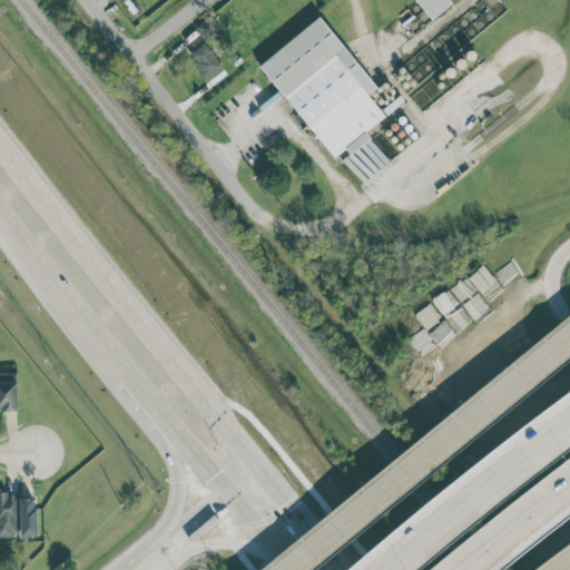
[(452,2),(449,0),(415,0),(431,19),(452,2)]
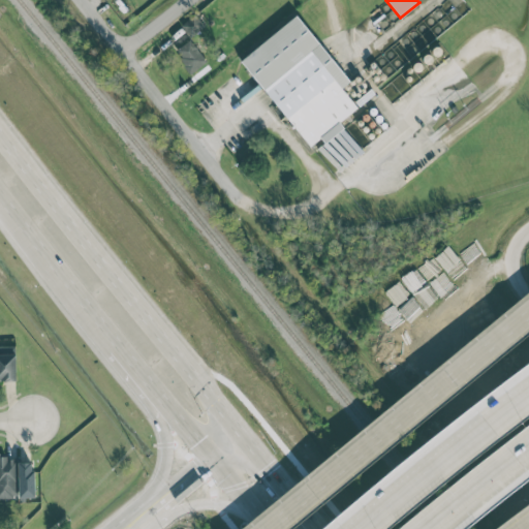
[(190,37),(205,26),(195,14),(181,25),(190,37)]
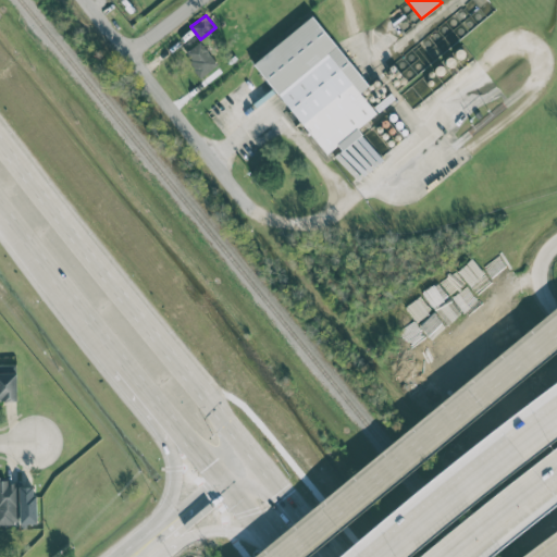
[(254,63),(325,155),(337,145),(342,150),(362,135),(357,128),(376,114),(360,93),(368,86),(313,16),(254,63)]
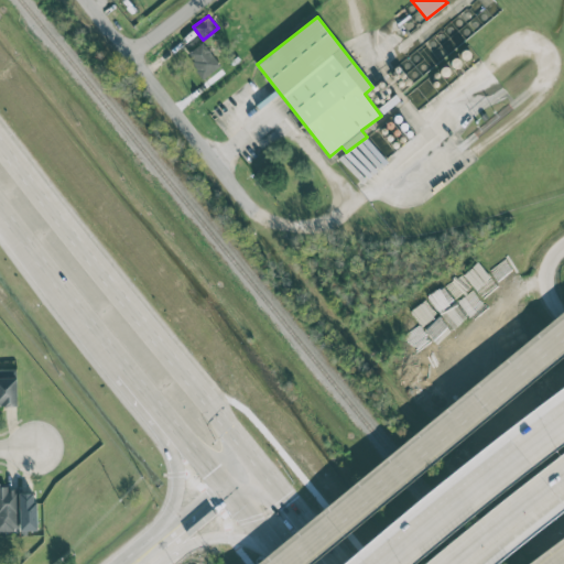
[(220,66),(203,42),(185,55),(204,79),(220,66)]
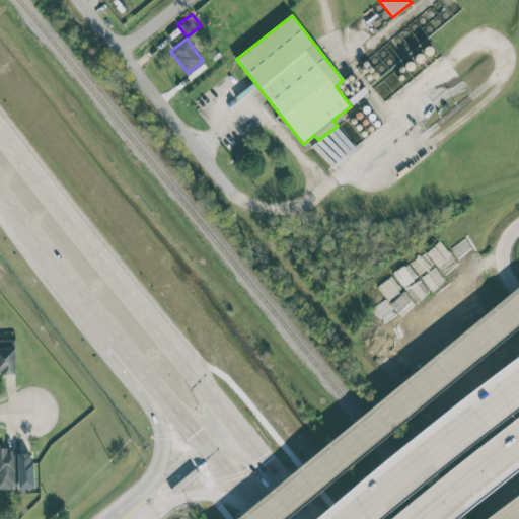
[(356,148),(336,127),(313,147),(334,168),(356,148)]
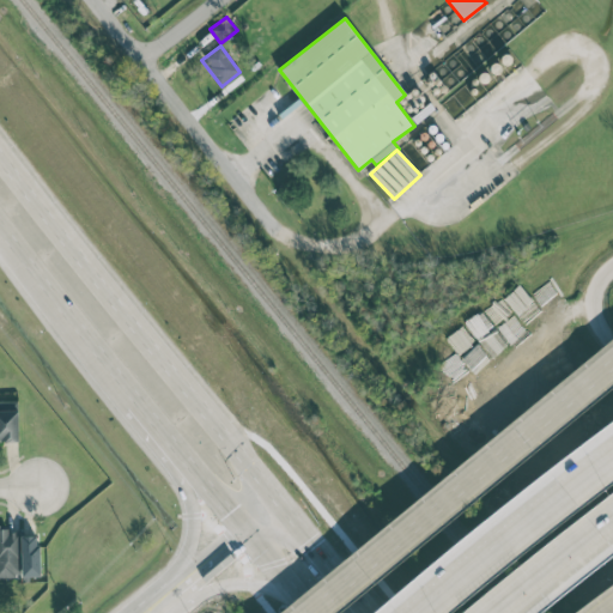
[(18,401),(0,400),(0,441),(18,442),(18,401)]
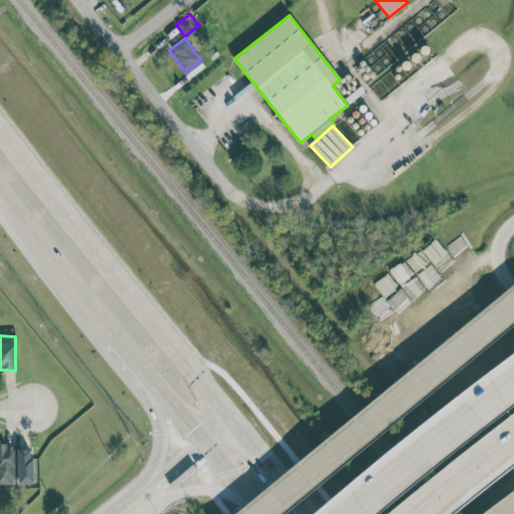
[(0,484),(18,484),(33,483),(33,450),(16,450),(16,446),(4,446),(4,441),(0,441),(0,484)]
